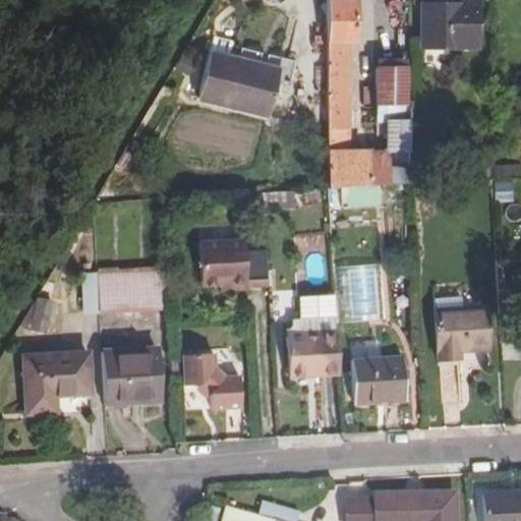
[(326,188),(346,187),(378,185),(409,183),(408,166),(386,166),(387,155),(344,154),(346,45),(353,45),(353,2),(327,0),(326,188)]
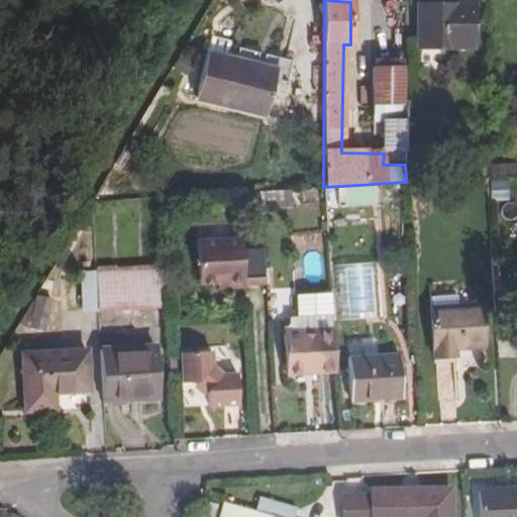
[(472,1),(452,1),(451,0),(417,0),(417,48),(472,48),(472,1)]
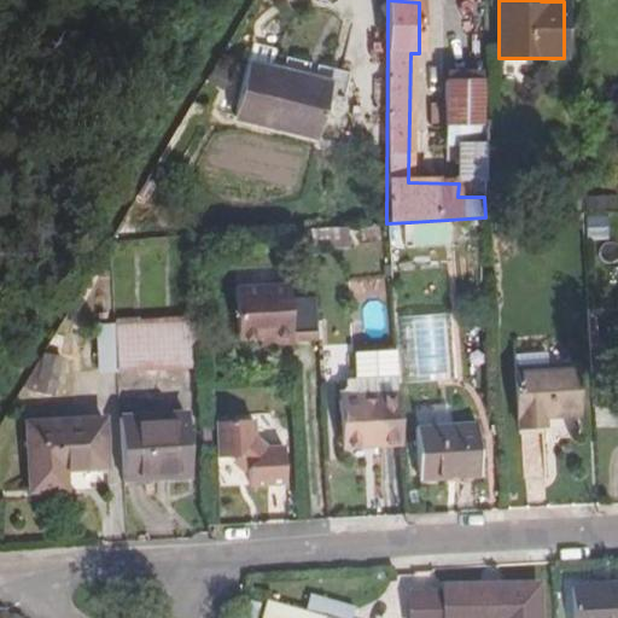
[(481,50),(445,50),(444,104),(481,104),(481,50)]
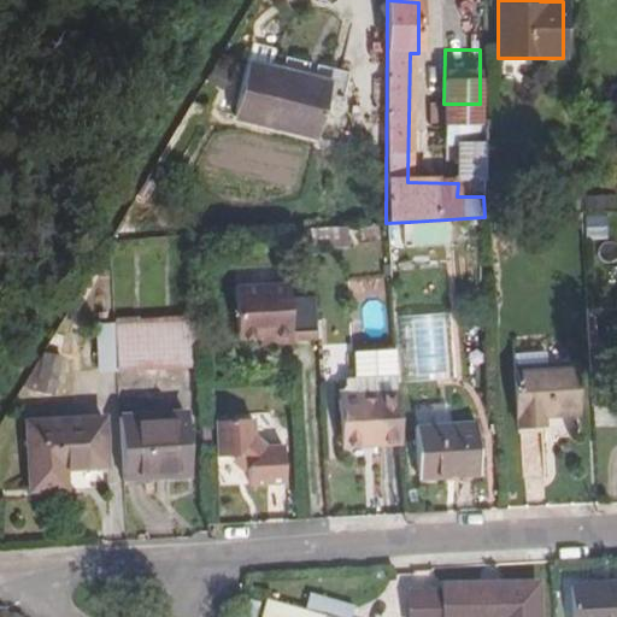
[(270,59),(268,69),(246,63),(231,113),(318,136),(329,95),(336,98),(342,78),(270,59)]
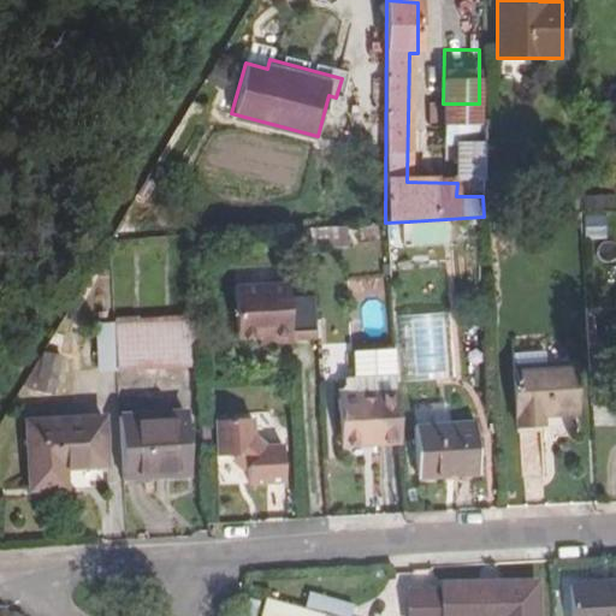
[(611,211),(611,194),(582,194),(582,212),(611,211)]
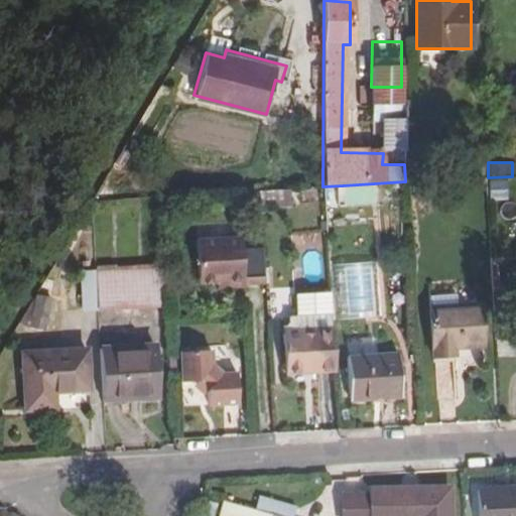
[(507,180),(489,179),(488,200),(506,201),(507,180)]
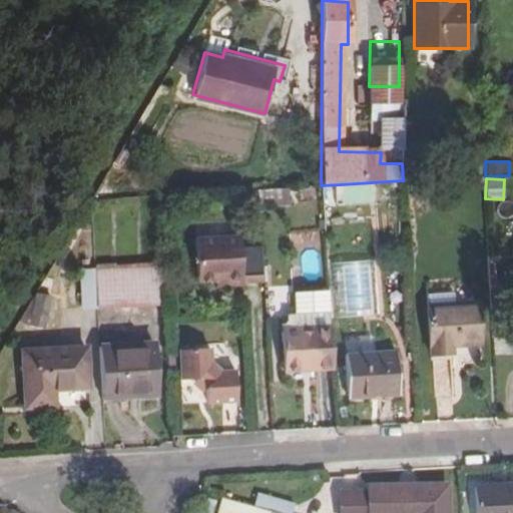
[(372,182),(341,184),(342,204),(373,202),(372,182)]
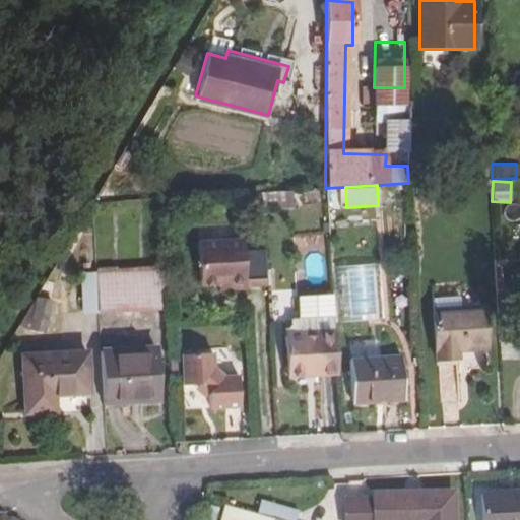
[(291,190),(261,192),(262,206),(293,205),(291,190)]
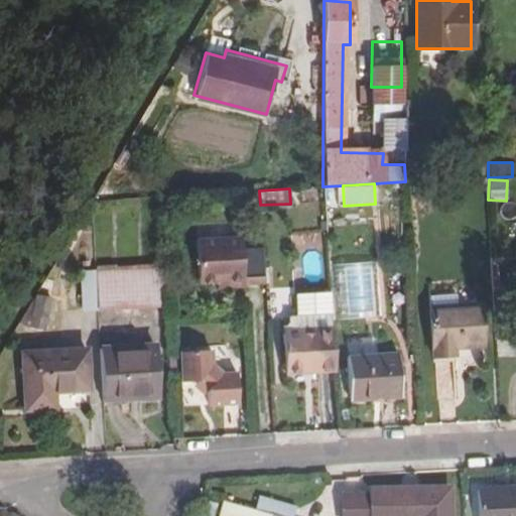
[(264,283),(262,242),(250,243),(240,244),(240,238),(195,239),(198,281),(217,281),(217,284),(225,284),(225,287),(244,286),(243,284),(264,283)]
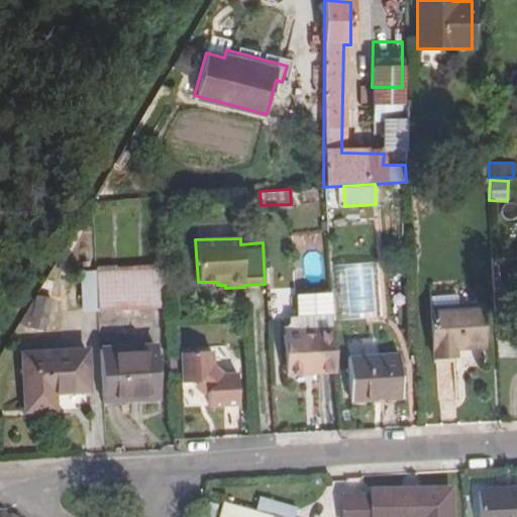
[(102,308),(165,304),(162,270),(99,274),(102,308)]
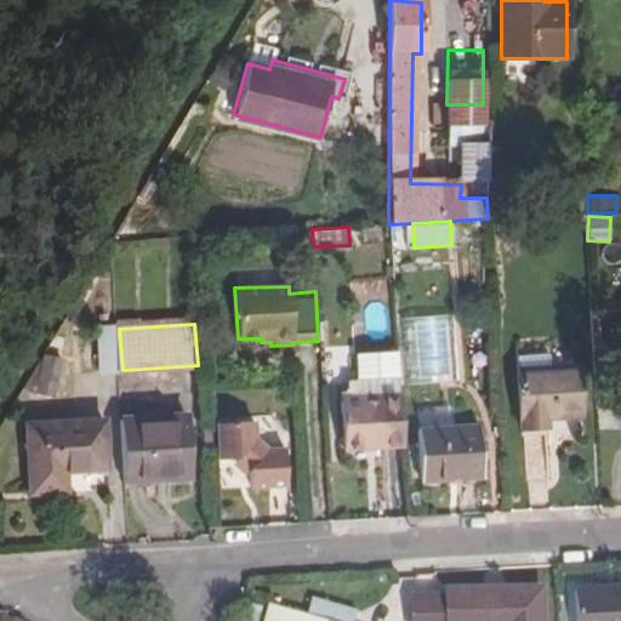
[(119,329),(119,325),(101,325),(102,370),(123,370),(119,329)]
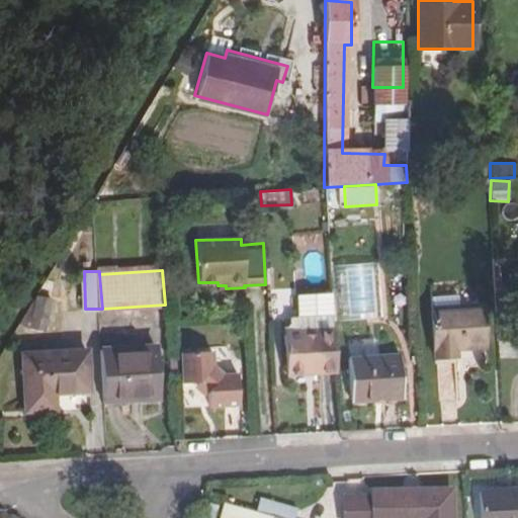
[(56,280),(47,278),(21,320),(45,328),(56,280)]
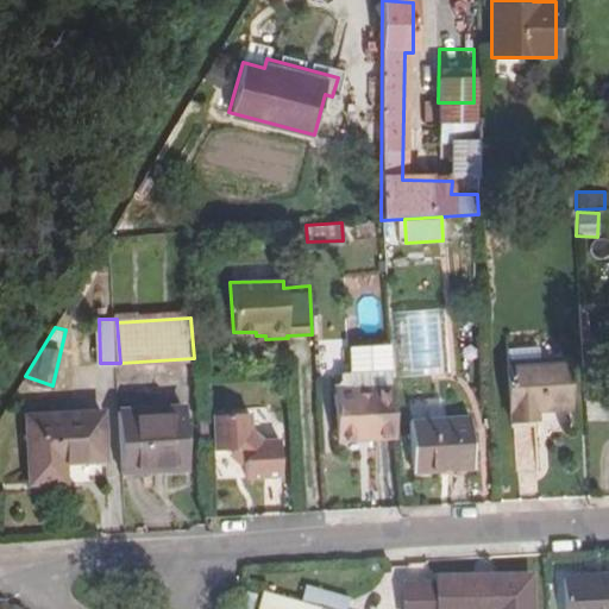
[(394,437),(389,345),(349,347),(350,372),(340,372),(341,390),(332,391),(334,440),(394,437)]
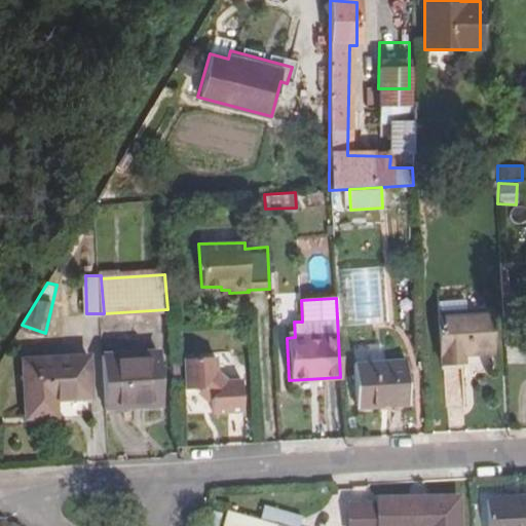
[(490,314),(439,316),(442,366),(465,365),(465,355),(491,354),(490,314)]
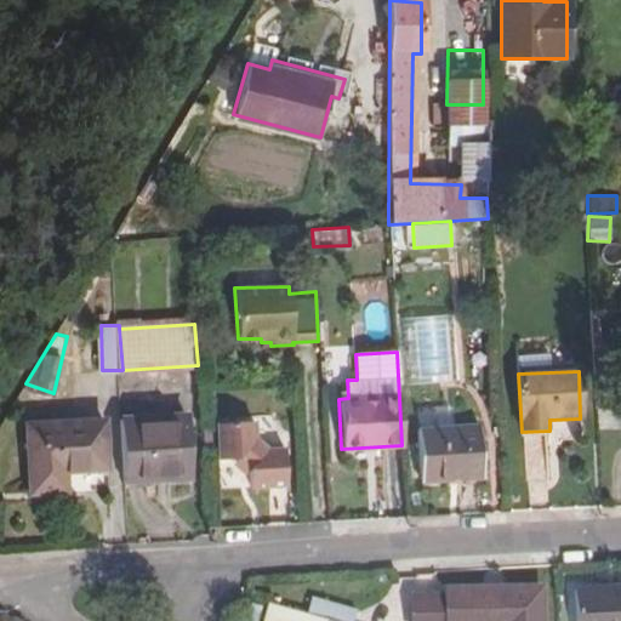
[(189,419),(125,422),(127,486),(193,484),(189,419)]
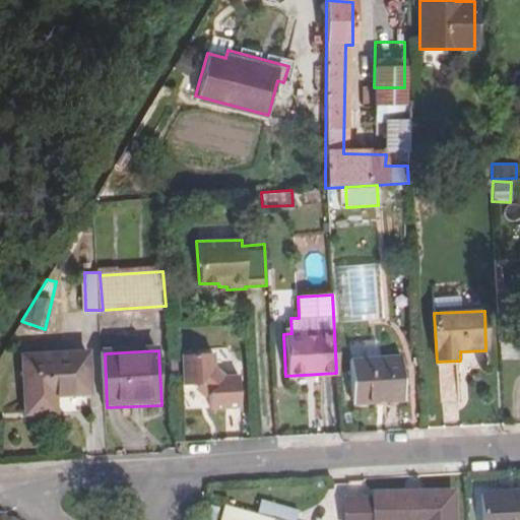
[(180,353),(182,385),(197,384),(208,391),(208,406),(239,405),(237,374),(222,375),(211,366),(211,352),(180,353)]
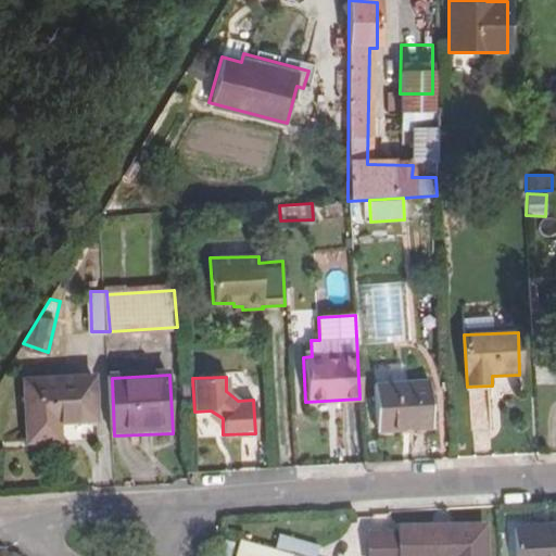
[(55,424),(92,421),(91,378),(22,382),(25,445),(57,443),(55,424)]
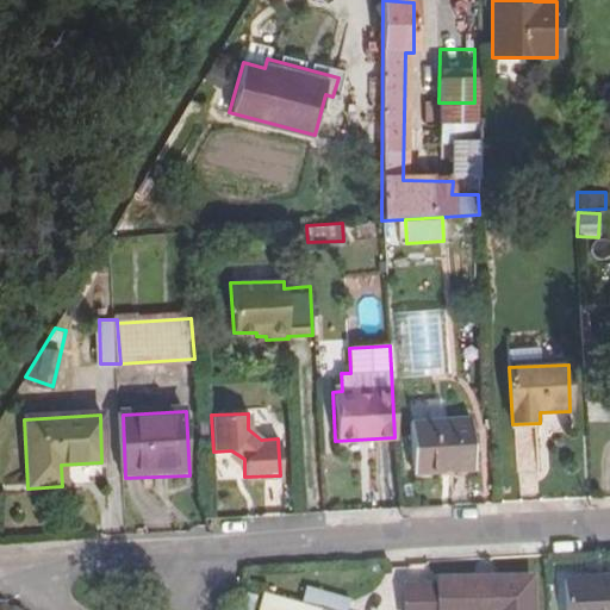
[(409,423),(411,473),(471,470),(468,419),(409,423)]
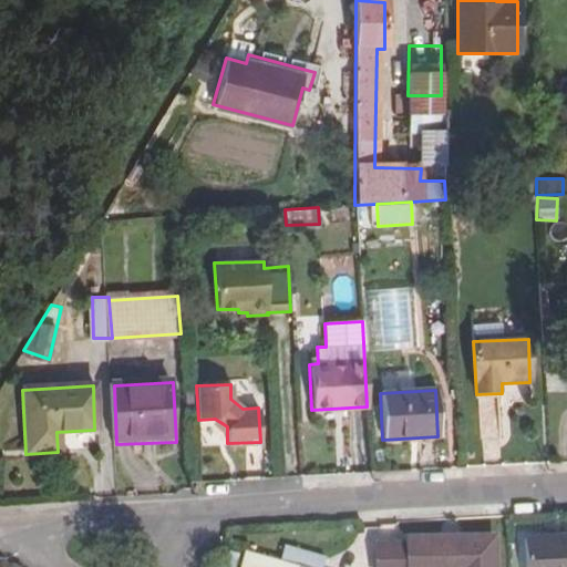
[(566,566),(566,533),(521,536),(523,566),(566,566)]
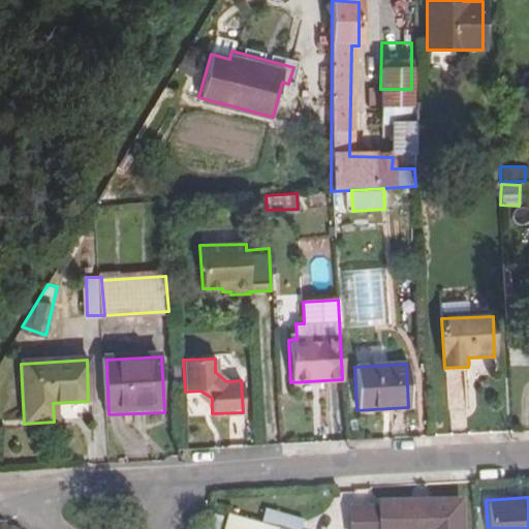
[(441,528),(441,499),(358,502),(359,507),(331,508),(331,528),(441,528)]
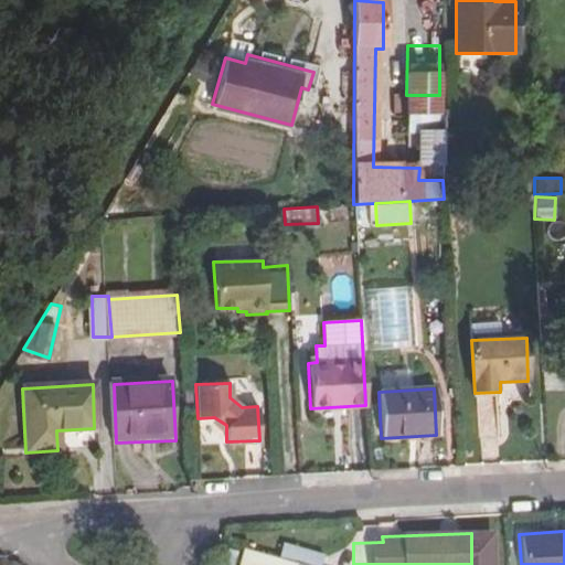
[(285,544),(280,558),(296,563),(301,564),(321,564),(323,556),(285,544)]
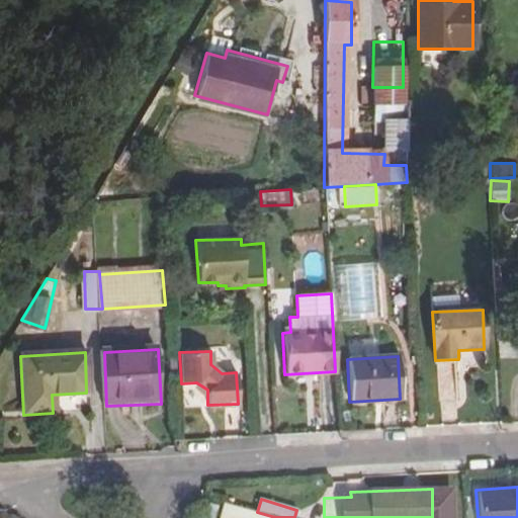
[(270,517),(271,516),(257,512),(224,503),(223,508),(219,517),(270,517)]
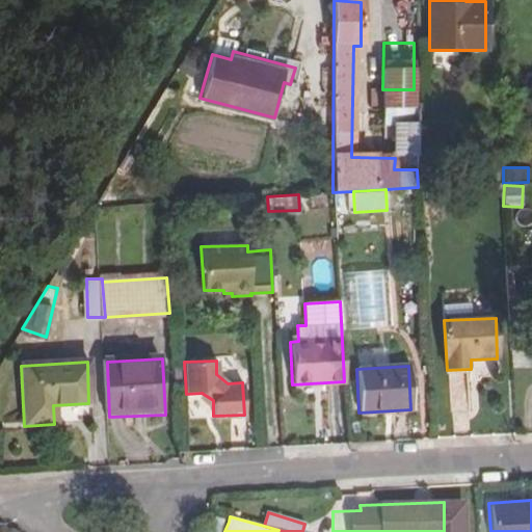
[(224,531),(229,522),(214,517),(210,531),(224,531)]
